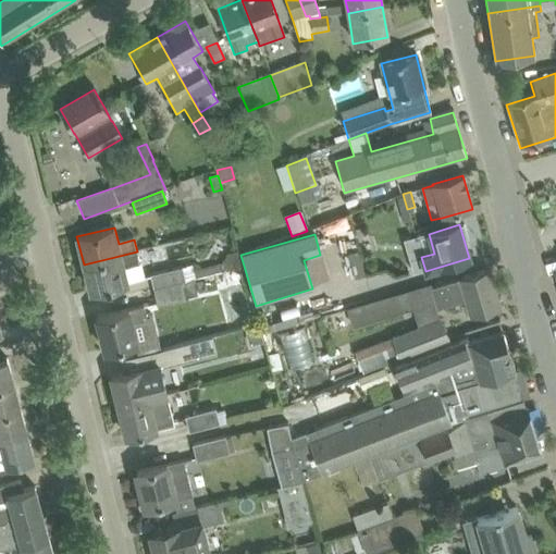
[(144,280),(137,251),(84,265),(90,293),(144,280)]
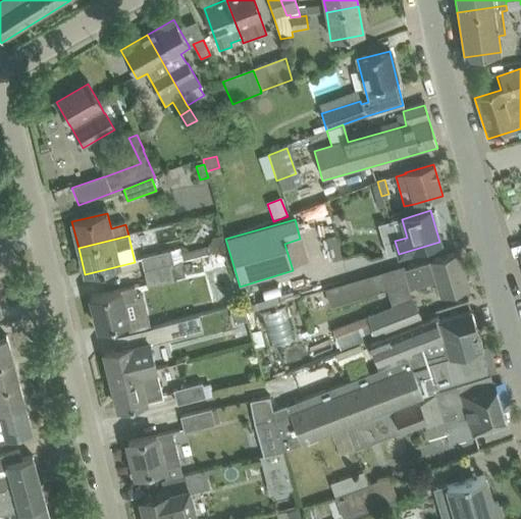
[(141,259),(144,272),(177,264),(226,252),(224,245),(222,237),(212,238),(208,245),(209,249),(181,256),(179,250),(141,259)]
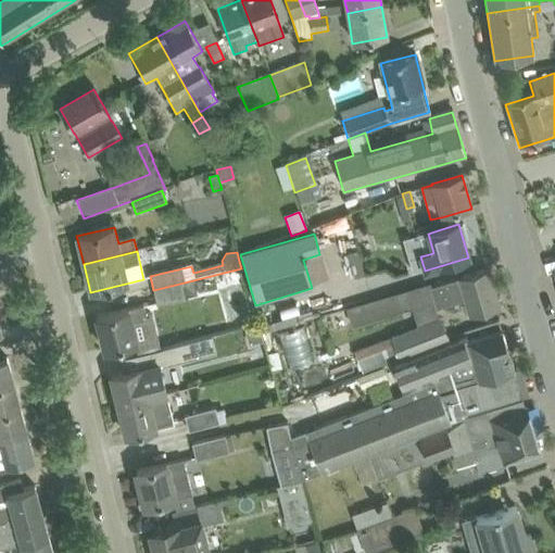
[(488,271),(458,279),(459,281),(408,296),(415,316),(465,301),(469,316),(499,309),(488,271)]
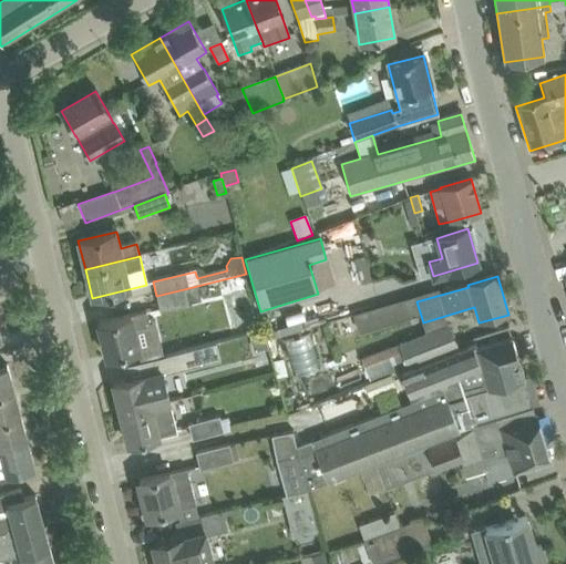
[(197,308),(193,287),(156,296),(161,314),(188,307),(188,310),(197,308)]
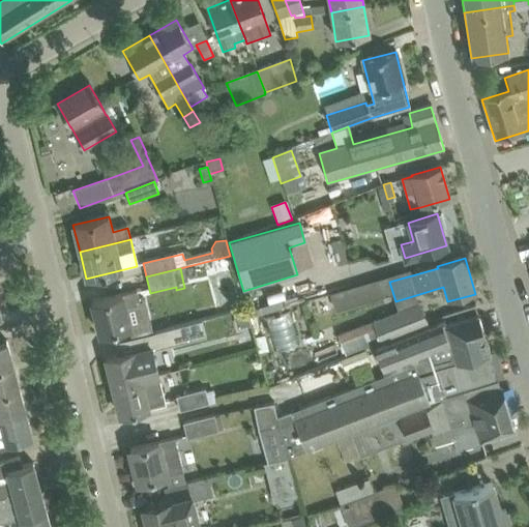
[(136,292),(112,298),(92,302),(99,335),(130,327),(125,308),(139,304),(136,292)]
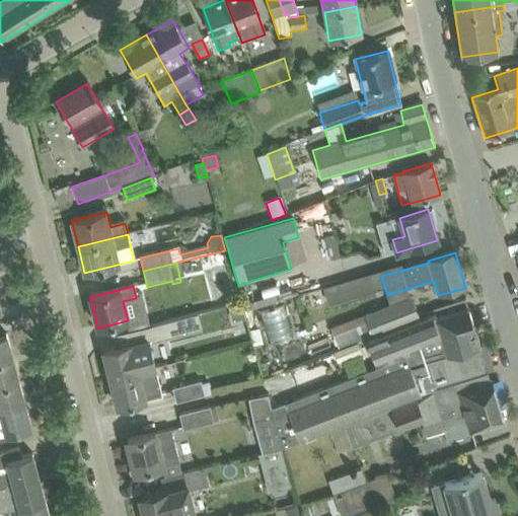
[(276,295),(265,298),(267,305),(278,302),(276,295)]
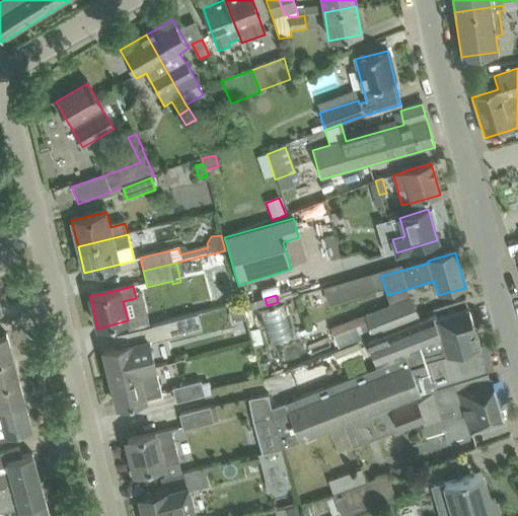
[(339,351),(383,334),(418,319),(410,298),(330,329),(339,351)]
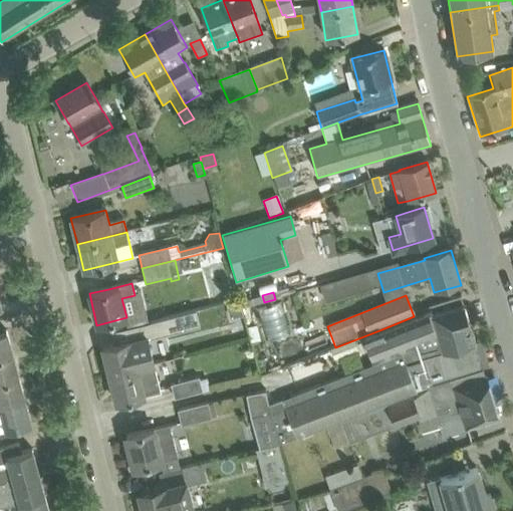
[(414,343),(417,349),(420,348),(423,355),(458,344),(459,348),(472,344),(475,343),(464,307),(432,316),(431,313),(362,340),(369,361),(414,343)]
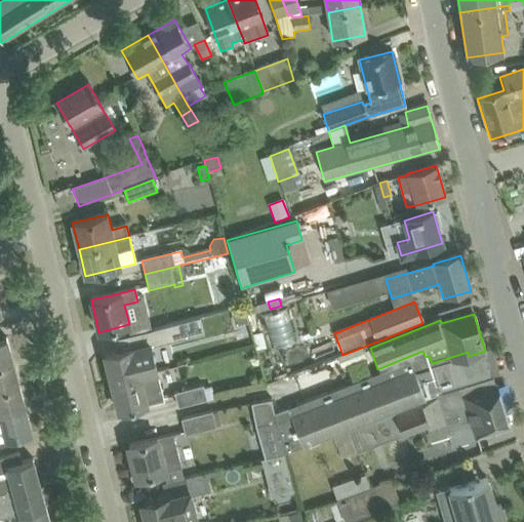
[(148,330),(151,344),(200,333),(198,320),(148,330)]
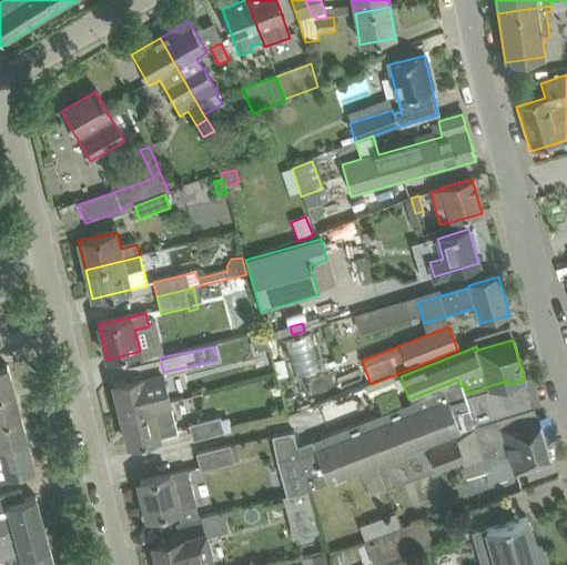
[(0,395),(13,392),(7,366),(0,369),(0,395)]
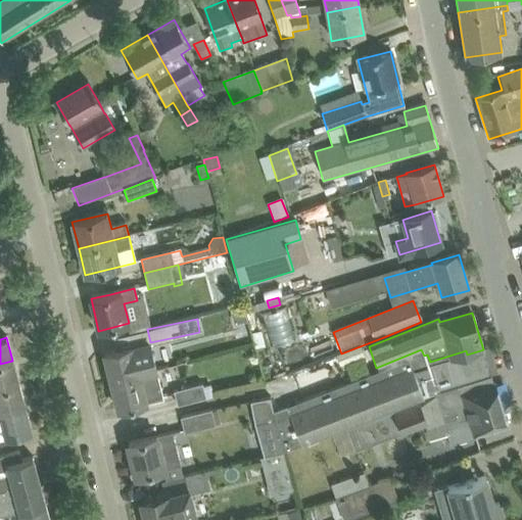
[(104,353),(111,382),(157,371),(153,355),(150,343),(134,347),(134,346),(104,353)]
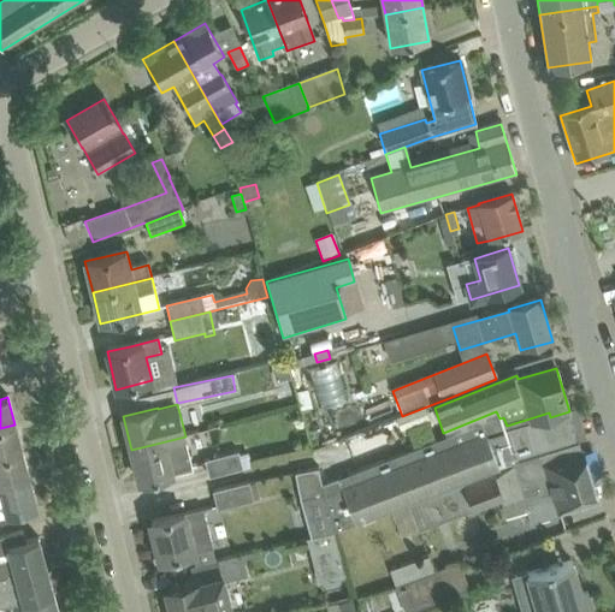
[(390,511),(462,485),(509,467),(507,458),(515,456),(516,458),(574,440),(566,413),(550,417),(549,413),(507,426),(503,417),(500,419),(433,444),(323,487),(325,497),(335,534),(355,524),(390,511)]
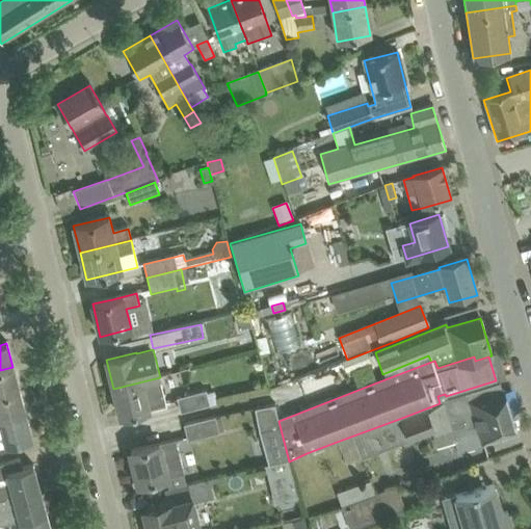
[(12,367),(0,370),(0,396),(19,392),(12,367)]
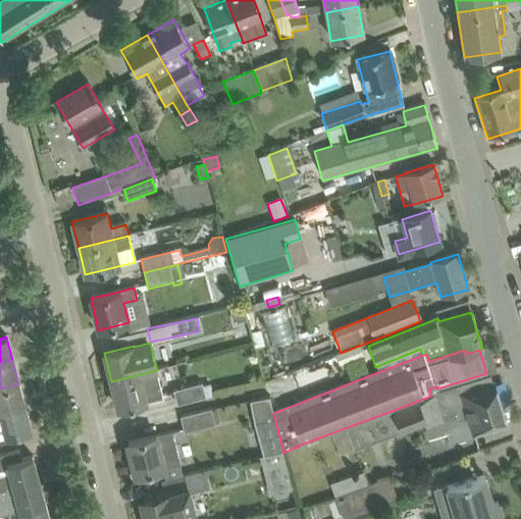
[(160,386),(157,370),(111,381),(118,410),(147,403),(163,399),(160,386)]
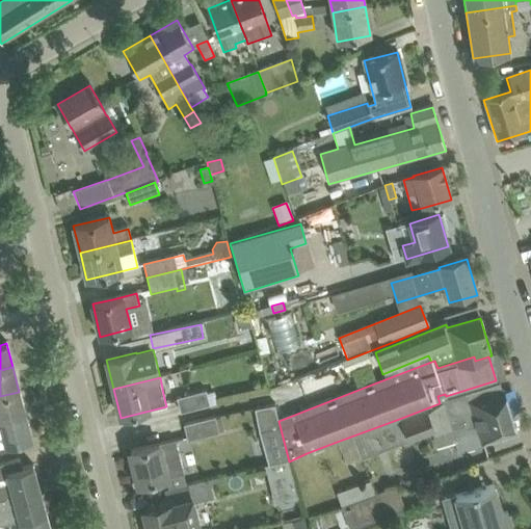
[(0,422),(26,416),(19,392),(0,396),(0,422)]
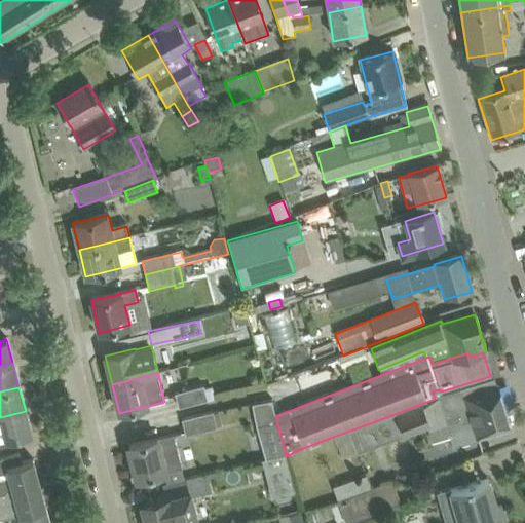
[(203,387),(175,396),(179,409),(215,400),(212,388),(204,390),(203,387)]
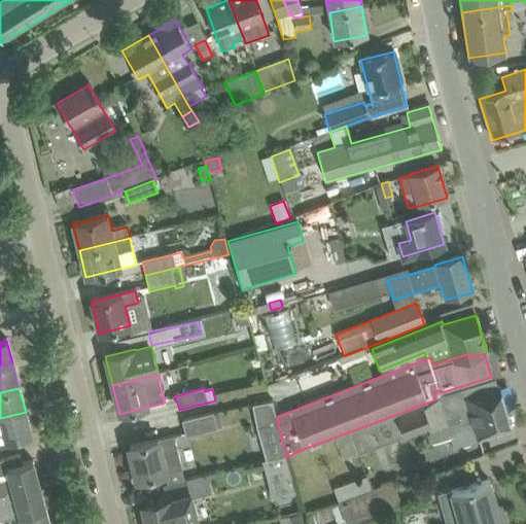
[(395,415),(334,438),(343,461),(428,429),(432,444),(451,439),(453,450),(477,443),(477,441),(511,429),(498,388),(465,398),(463,390),(437,398),(437,400),(424,410),(423,407),(396,418),(395,415)]
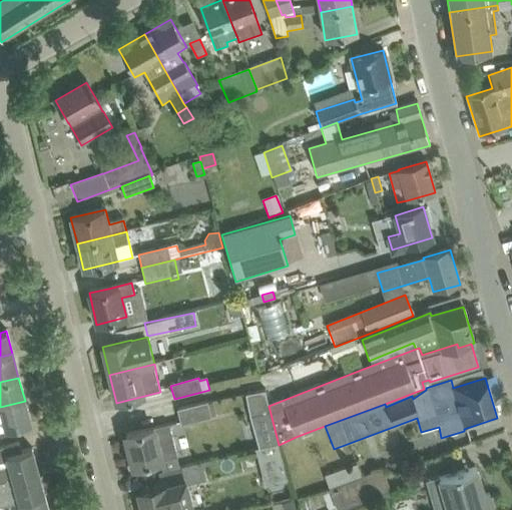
[(31,425),(24,401),(0,407),(0,432),(6,430),(7,432),(31,425)]
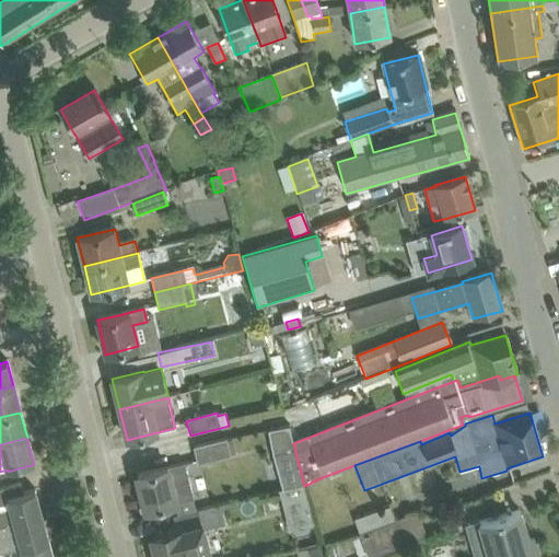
[(226,442),(226,441),(193,449),(197,465),(235,455),(232,441),(226,442)]
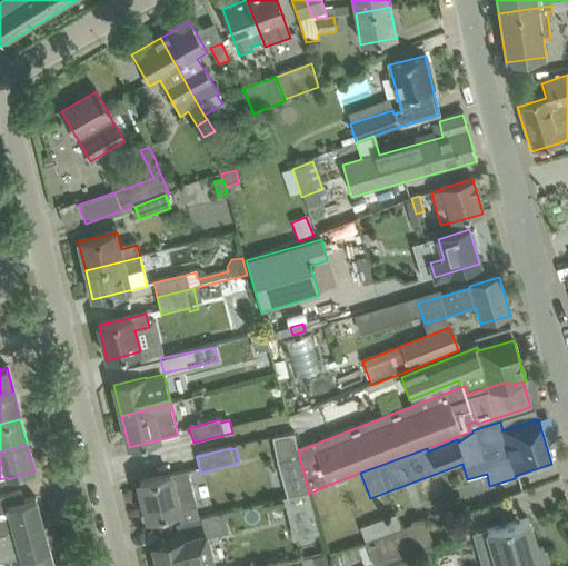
[(300,459),(277,465),(287,499),(309,494),(300,459)]
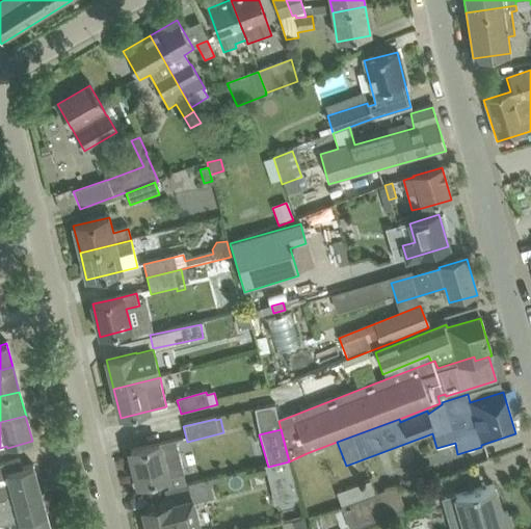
[(182,478),(176,444),(159,447),(131,452),(134,472),(130,472),(132,486),(137,485),(137,486),(164,481),(168,480),(170,491),(179,488),(177,479),(182,478)]
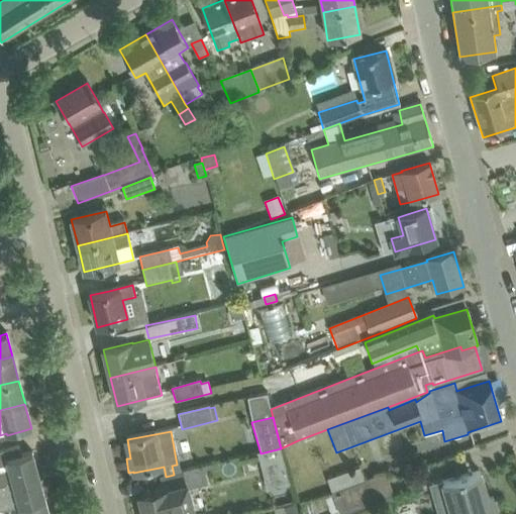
[(0,486),(38,476),(32,453),(22,456),(19,447),(0,452),(0,486)]
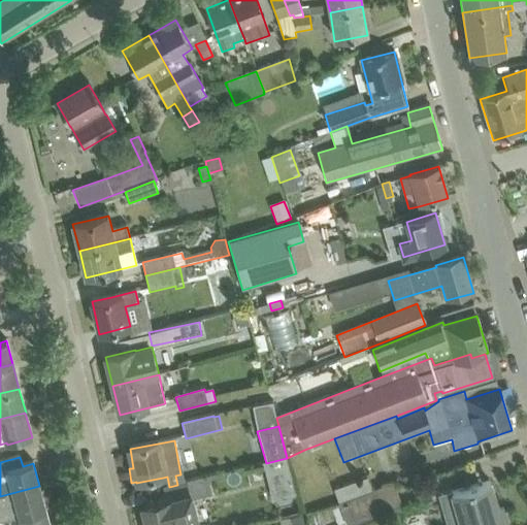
[(286,460),(264,465),(268,483),(290,478),(286,460)]
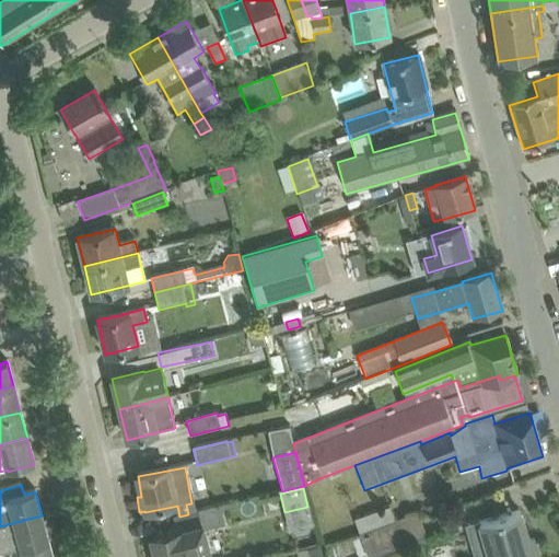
[(217,507),(188,514),(179,517),(174,518),(178,532),(151,538),(154,556),(209,556),(206,540),(204,531),(221,526),(217,507)]
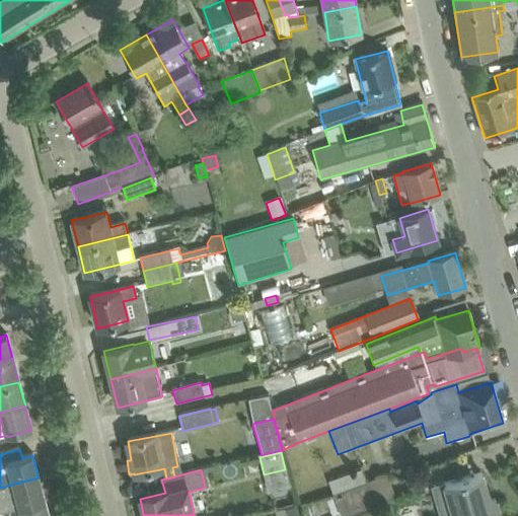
[(327,483),(333,496),(366,484),(361,470),(327,483)]
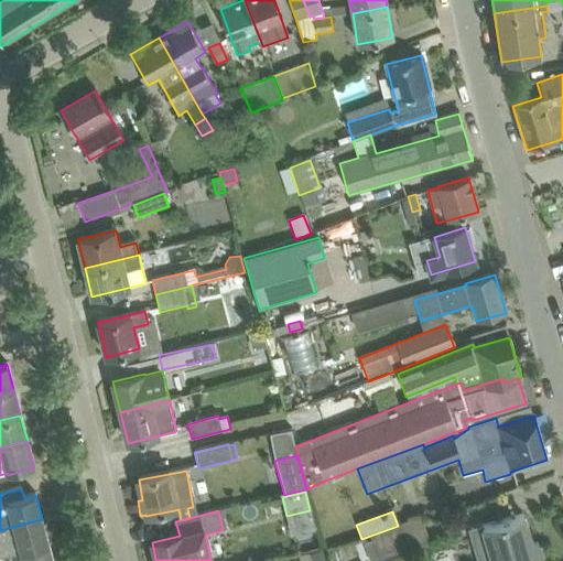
[(490,552),(474,558),(474,560),(542,560),(538,545),(532,547),(523,516),(480,528),(482,530),(484,529),(490,552)]
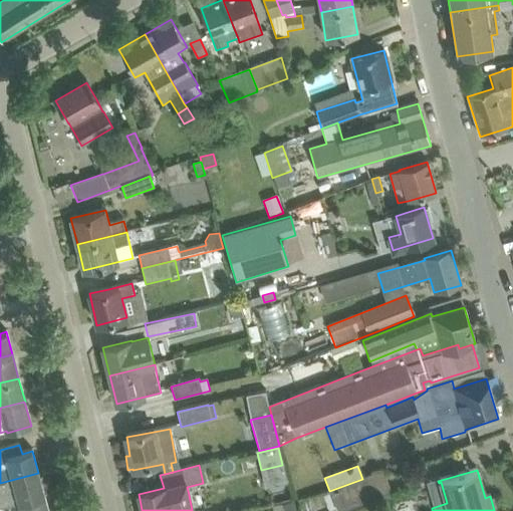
[(38,473),(0,483),(0,497),(15,493),(18,503),(44,496),(38,473)]
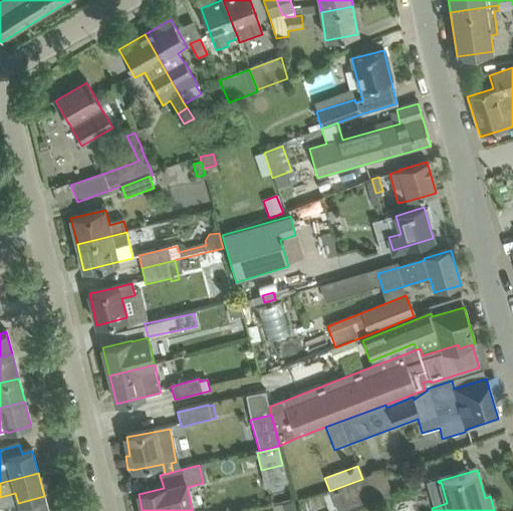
[(362,479),(329,491),(336,510),(346,510),(392,494),(385,474),(373,475),(362,479)]
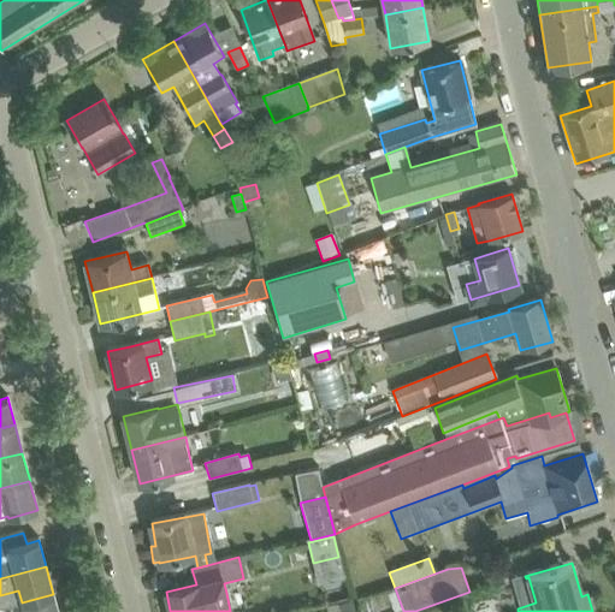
[(22,602),(3,607),(4,611),(57,611),(53,594),(22,602)]
